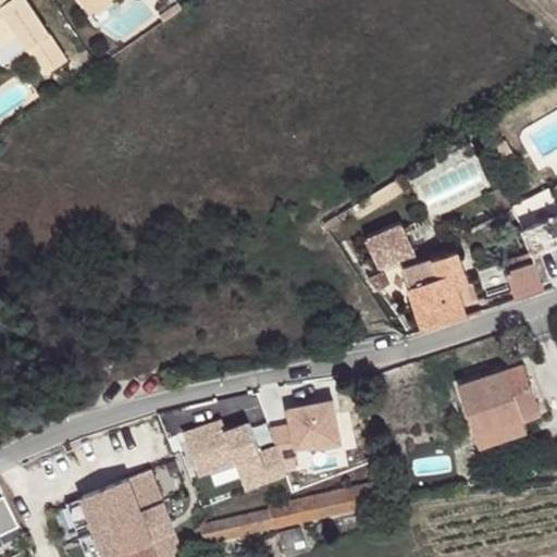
[(0,0),(0,47),(19,34),(46,74),(67,60),(27,0),(0,0)]
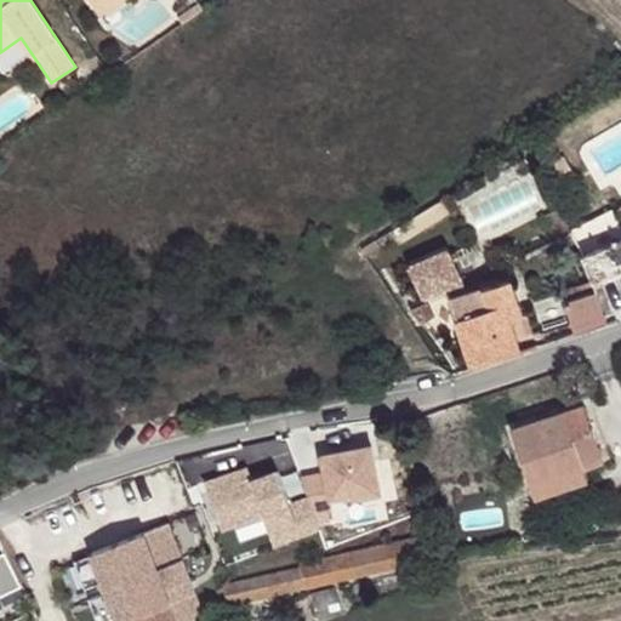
[(123,0),(108,0),(98,7),(103,15),(123,0)]
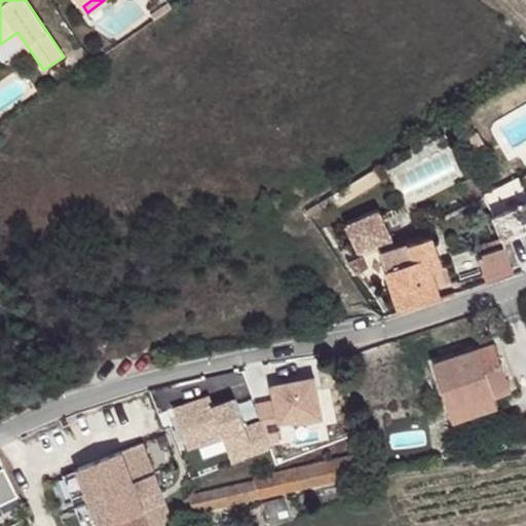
[(472,196),(483,192),(476,179),(466,184),(472,196)]
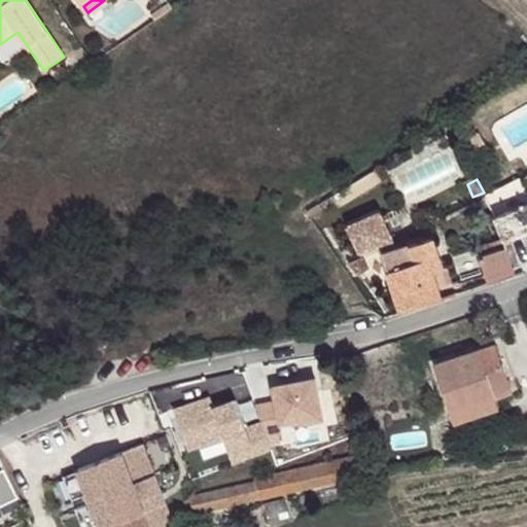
[(526,204),(495,217),(502,237),(503,240),(526,230),(526,204)]
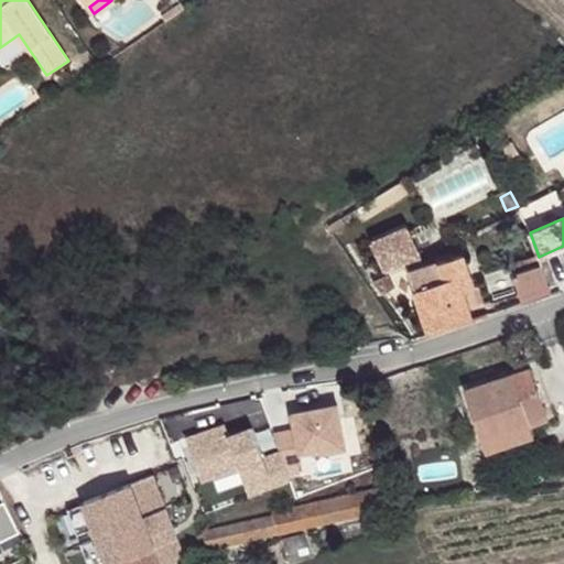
[(410,268),(424,264),(408,223),(373,237),(384,266),(407,259),(410,268)]
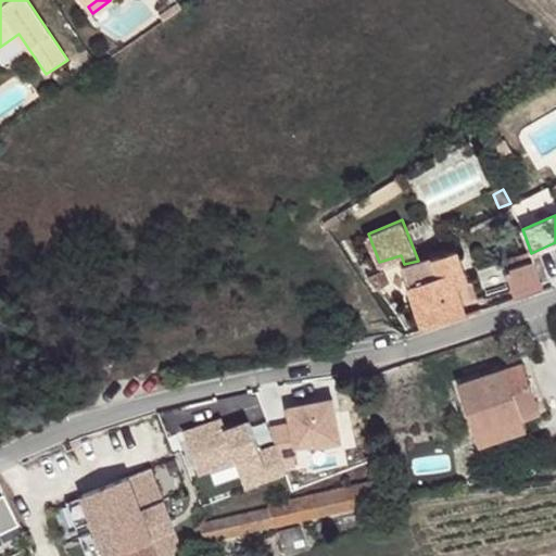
[(403,265),(424,328),(466,316),(456,287),(453,276),(467,273),(459,249),(418,261),(404,264),(403,265)]
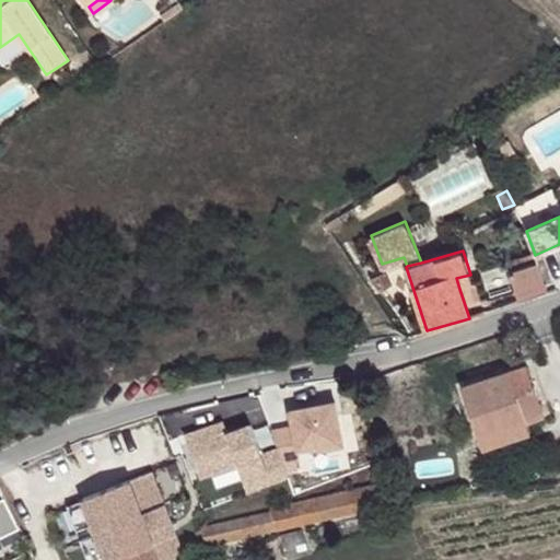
[(534,252),(505,260),(509,271),(538,263),(535,255),(534,252)]
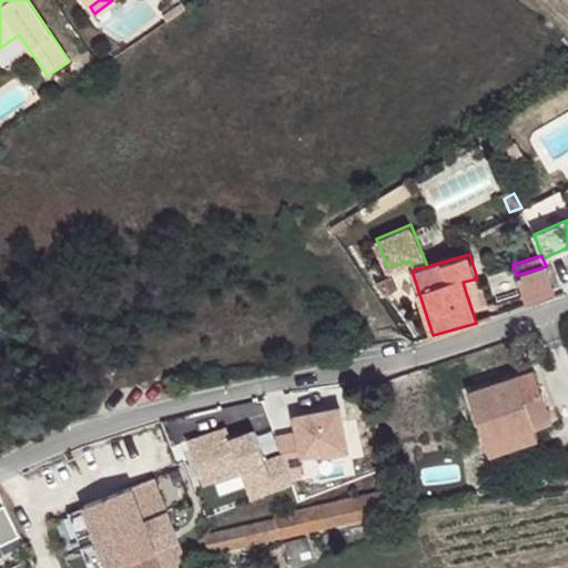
[(546,266),(516,275),(526,305),(556,295),(546,266)]
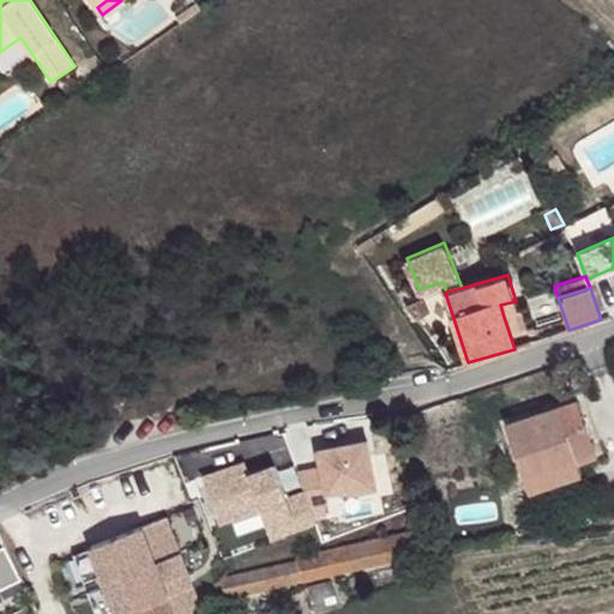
[(420,290),(402,296),(415,314),(427,307),(420,290)]
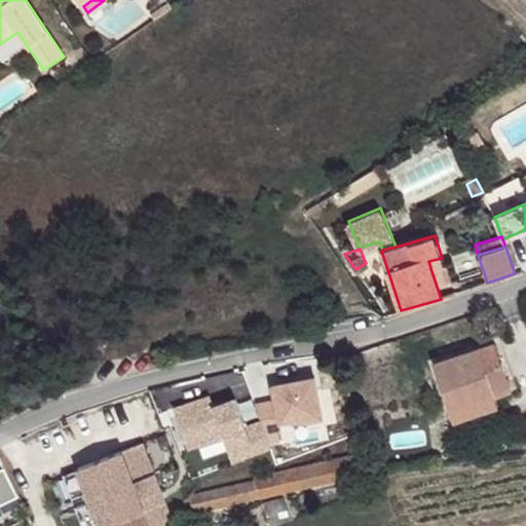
[(445,267),(442,258),(428,261),(431,271),(445,267)]
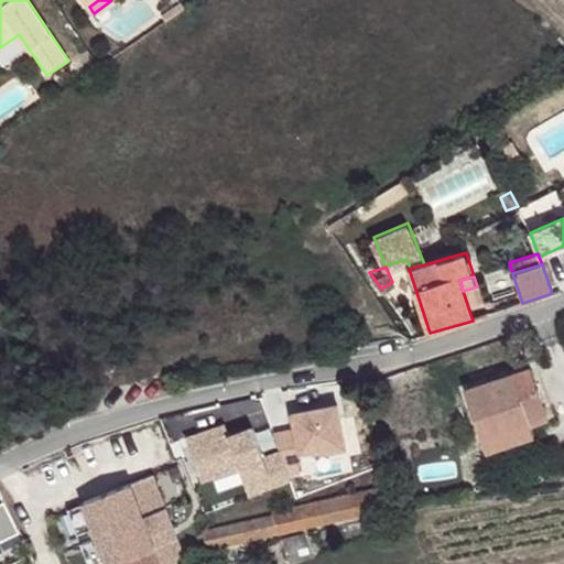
[(465,390),(480,437),(530,421),(546,415),(530,368),(465,390)]
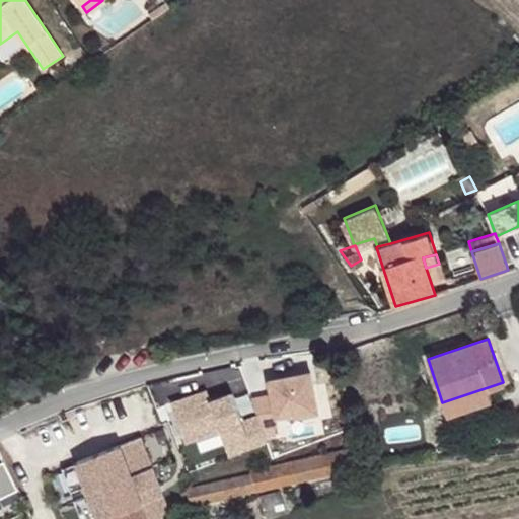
[(442,402),(447,415),(492,399),(488,387),(442,402)]
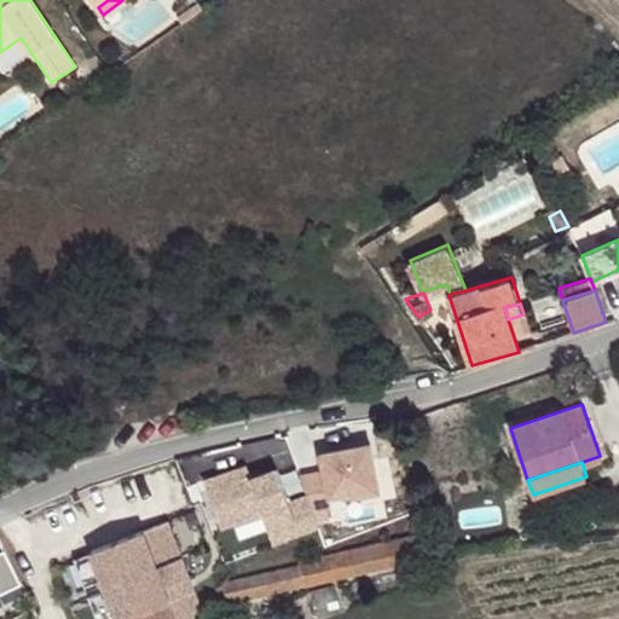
[(360,482),(363,507),(411,501),(406,473),(360,482)]
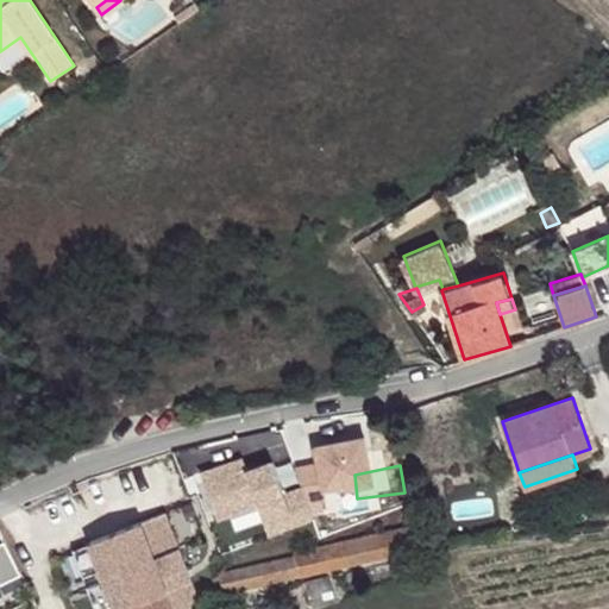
[(192,601),(177,564),(181,563),(162,514),(92,542),(117,608),(180,608),(179,607),(192,601)]
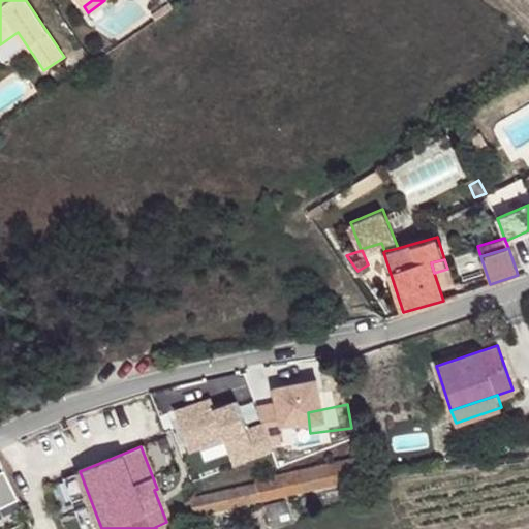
[(191,498),(194,512),(378,472),(374,453),(256,479),(257,481),(191,498)]
